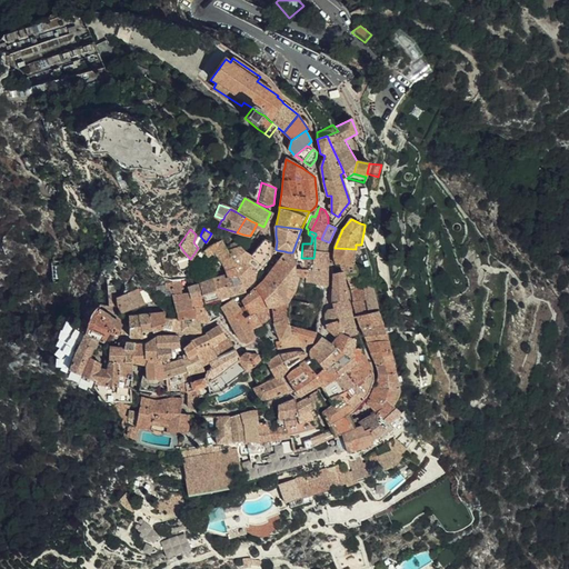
[(313,259),(312,268),(329,268),(329,263),(328,251),(326,251),(329,242),(321,239),(315,237),(315,241),(315,246),(315,250),(313,258),(313,259)]
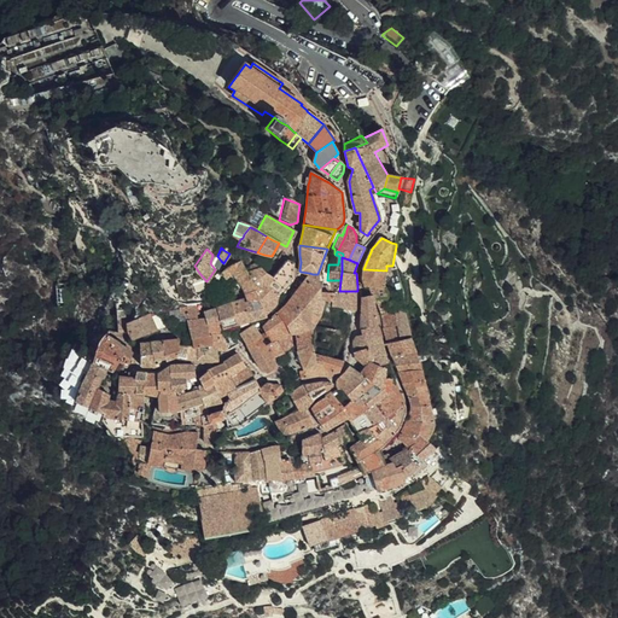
[(235,277),(248,272),(246,269),(239,260),(228,266),(233,273),(235,277)]
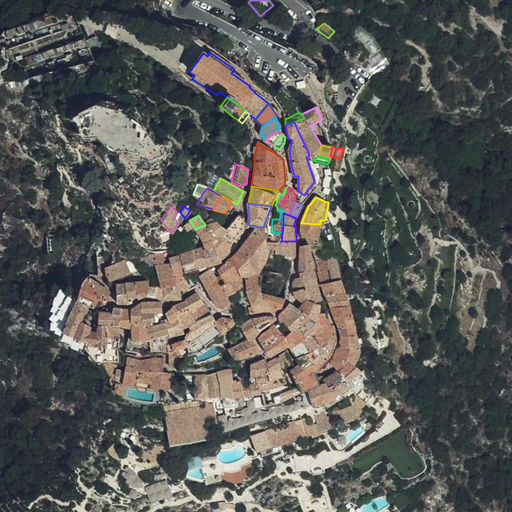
[(203,242),(205,249),(212,245),(215,251),(220,259),(228,252),(230,244),(238,235),(242,228),(243,218),(238,215),(225,231),(222,234),(216,236),(203,242)]
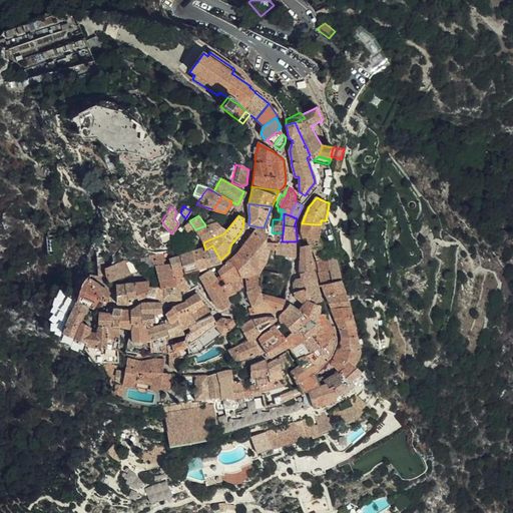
[(270,241),(268,241),(267,249),(277,250),(277,255),(281,257),(281,251),(281,245),(282,241),(283,233),(283,232),(272,232),(273,219),(269,219),(270,224),(270,241)]
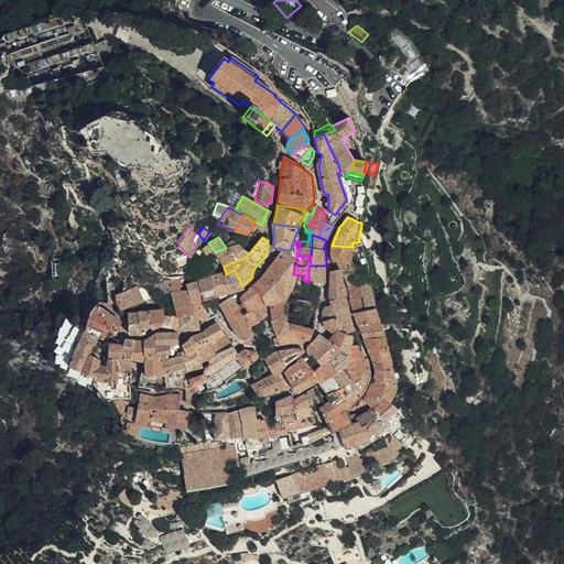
[(206,253),(213,249),(208,242),(203,248),(204,251),(206,253)]
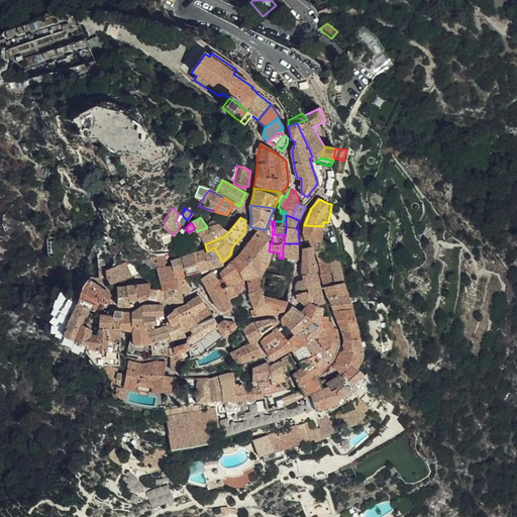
[(197,231),(203,241),(223,228),(218,223),(207,227),(197,231)]
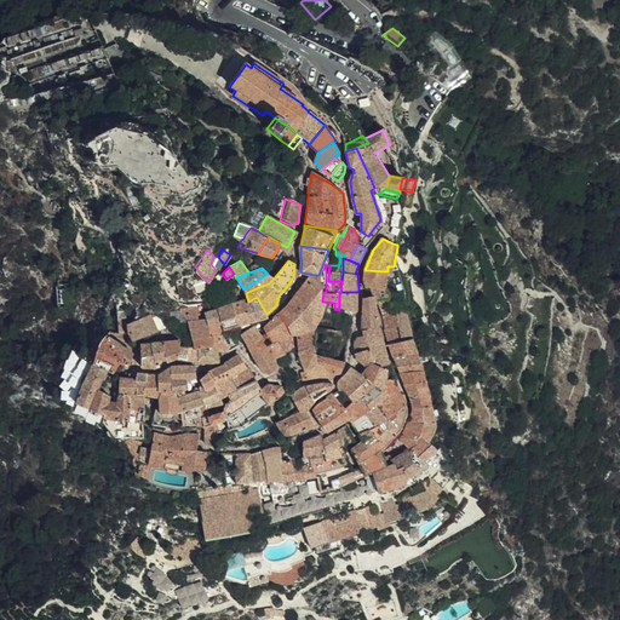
[(371,288),(372,291),(385,288),(382,277),(388,271),(365,270),(363,280),(366,288),(371,288)]
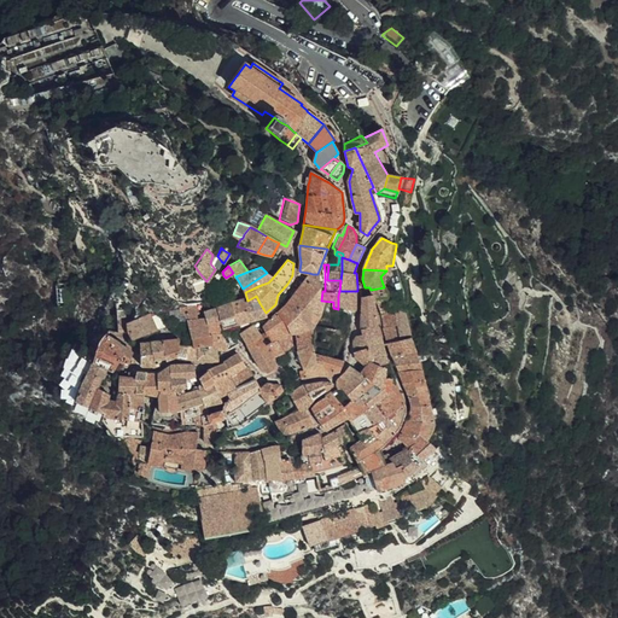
[(243,289),(245,292),(261,285),(268,283),(272,279),(267,273),(243,289)]
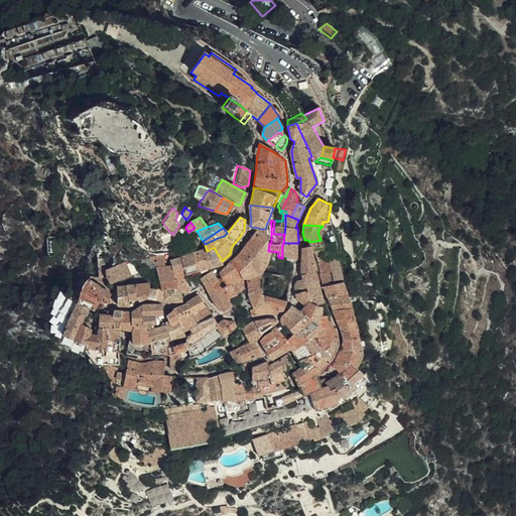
[(261,229),(258,228),(253,237),(246,246),(266,266),(268,251),(269,243),(269,238),(267,233),(265,229),(261,229)]
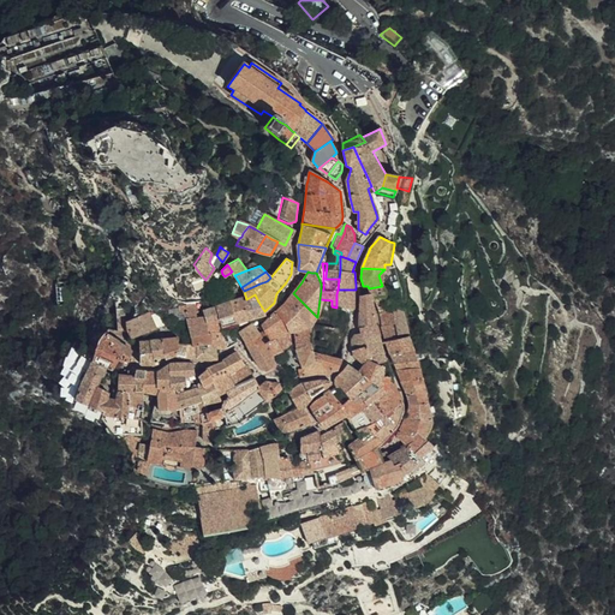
[(369,288),(370,294),(372,299),(374,299),(384,297),(382,288),(382,286),(369,288)]
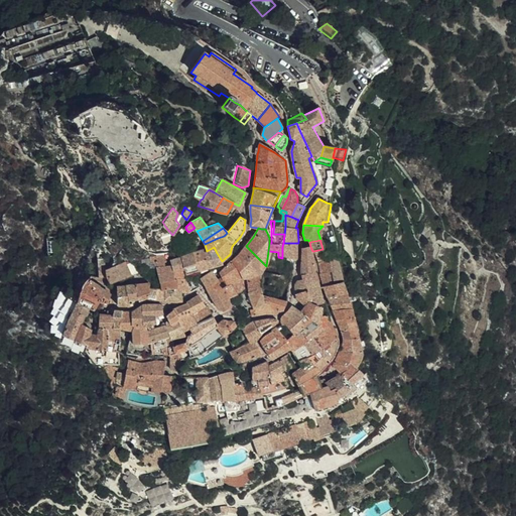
[(298,243),(283,243),(282,247),(282,253),(282,258),(288,258),(297,258),(298,243)]
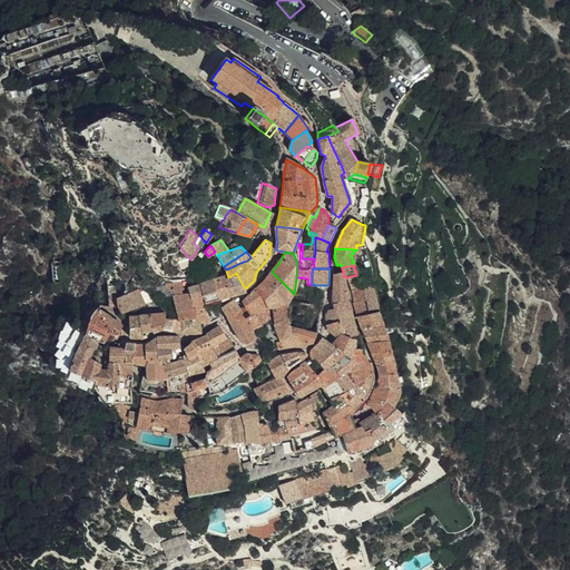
[(246,316),(248,320),(256,315),(267,308),(274,307),(274,300),(294,297),(294,294),(272,272),(266,278),(256,288),(255,287),(243,302),(245,306),(246,307),(247,306),(249,315),(246,316)]
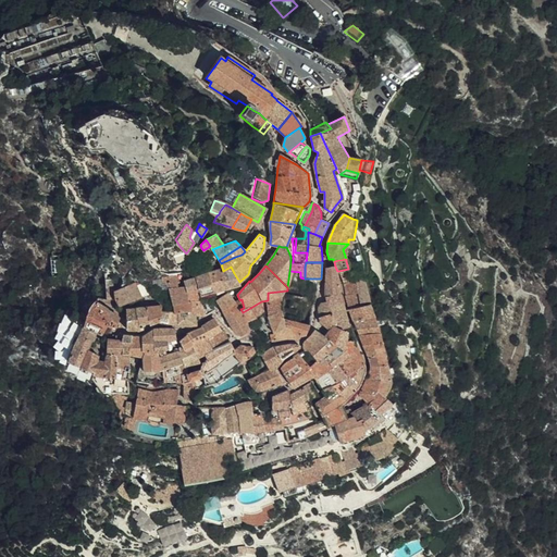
[(223,271),(220,272),(225,288),(240,284),(239,282),(234,273),(231,267),(223,271)]
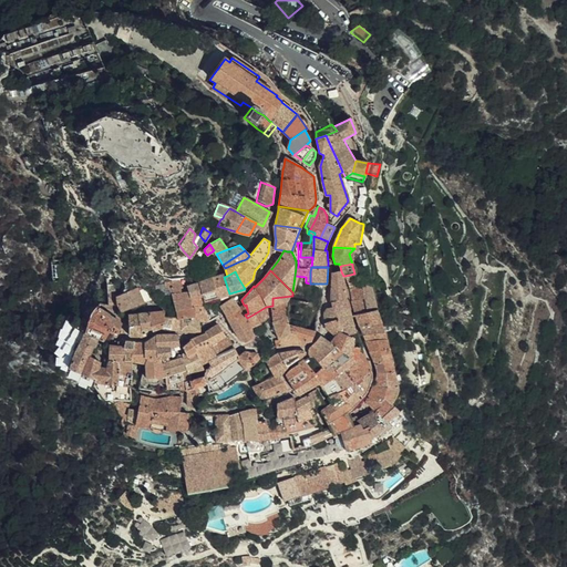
[(331,301),(332,302),(347,299),(342,282),(338,284),(334,272),(333,272),(332,286),(331,301)]
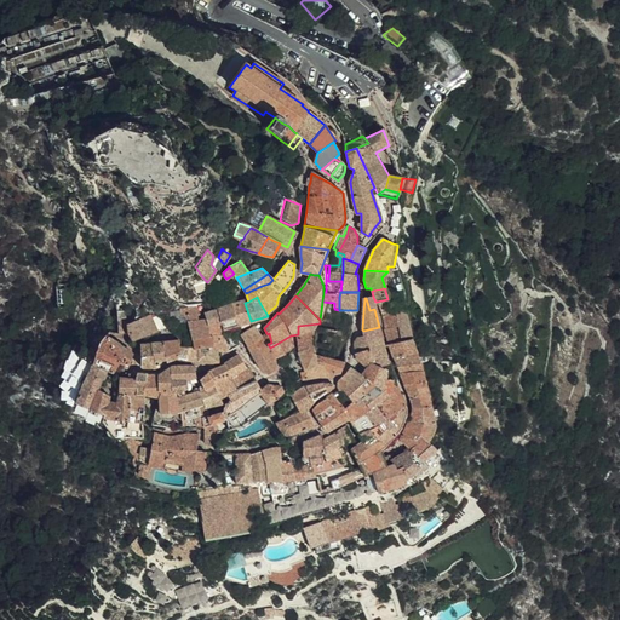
[(244,299),(230,303),(235,321),(239,321),(241,321),(241,323),(251,321),(245,303),(244,299)]
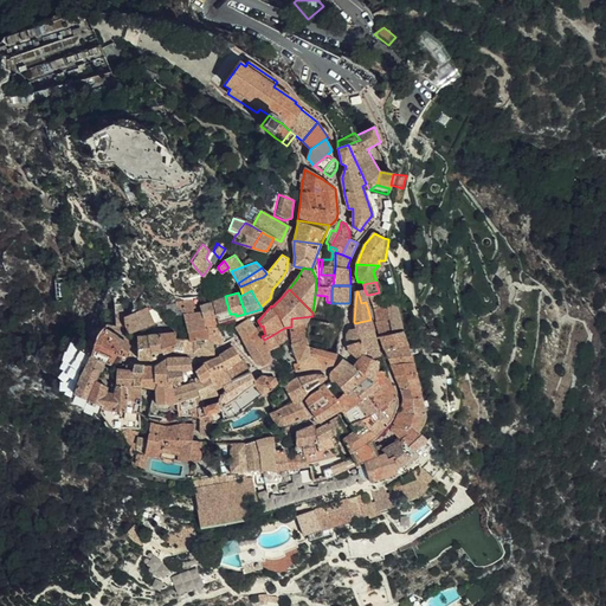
[(401,318),(397,307),(395,304),(393,303),(391,302),(382,301),(379,292),(368,295),(375,314),(378,322),(401,318)]
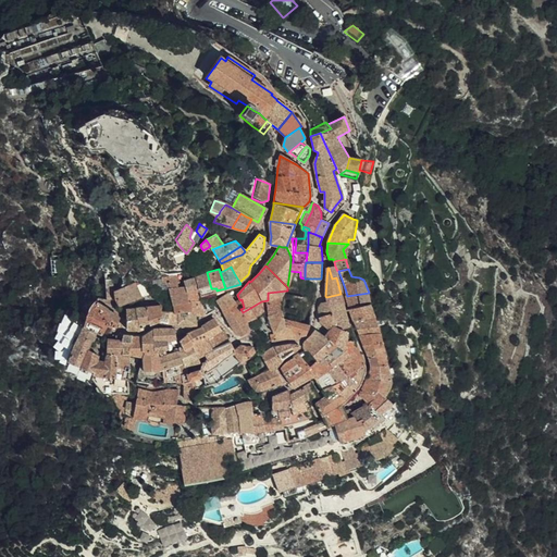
[(198,292),(199,296),(217,291),(217,288),(214,288),(211,288),(207,272),(194,277),(197,288),(198,292)]
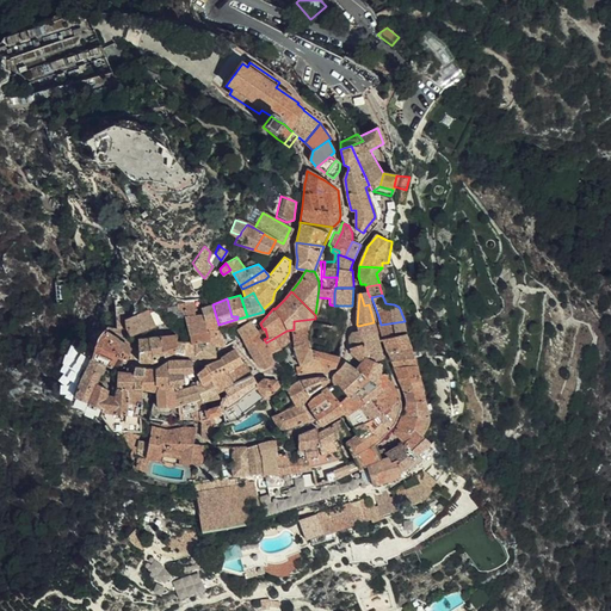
[(186,312),(186,316),(196,314),(196,300),(186,302),(185,302),(178,304),(178,313),(186,312)]
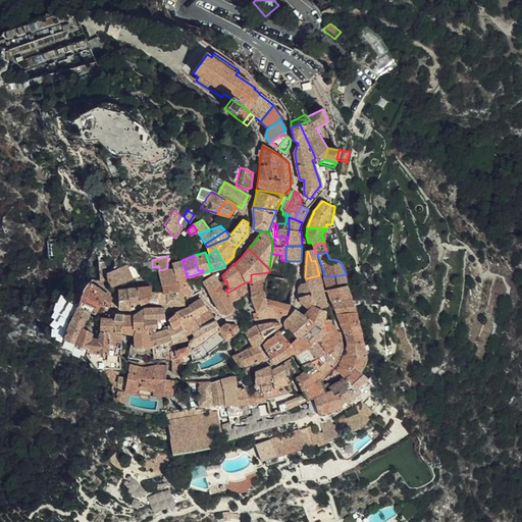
[(96,262),(98,268),(104,267),(102,260),(96,262)]
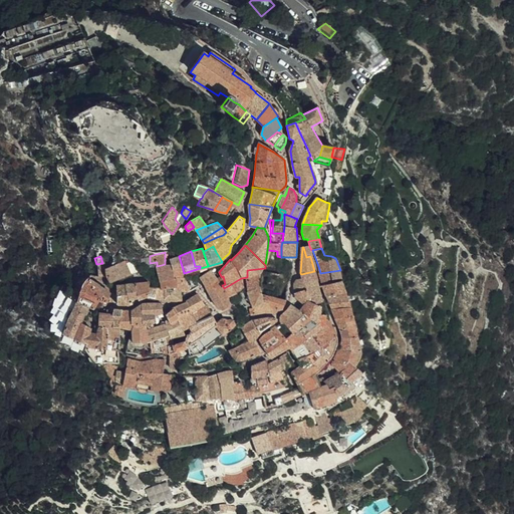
[(171,263),(172,269),(183,269),(182,266),(179,256),(170,259),(171,263)]
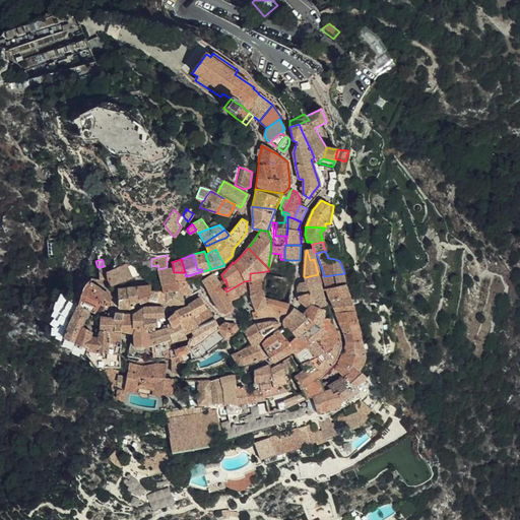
[(107,272),(108,279),(112,285),(132,278),(126,264),(107,271),(107,272)]
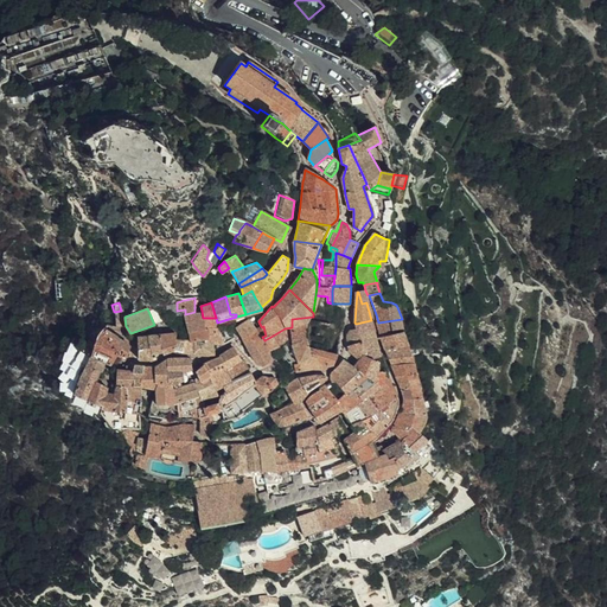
[(114,312),(117,327),(126,326),(125,318),(125,317),(125,315),(121,311),(114,312)]
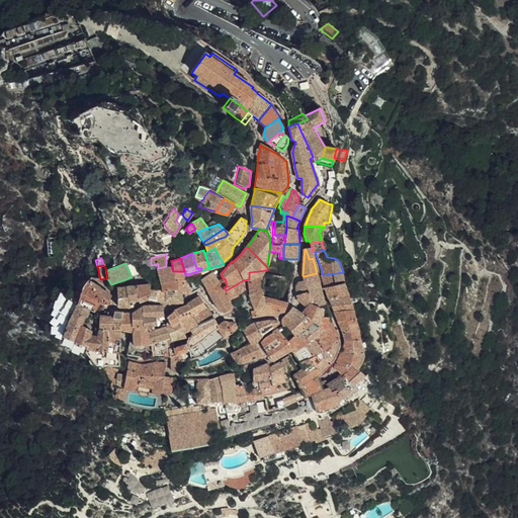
[(161,283),(174,280),(173,271),(172,265),(166,266),(158,268),(158,270),(161,283)]
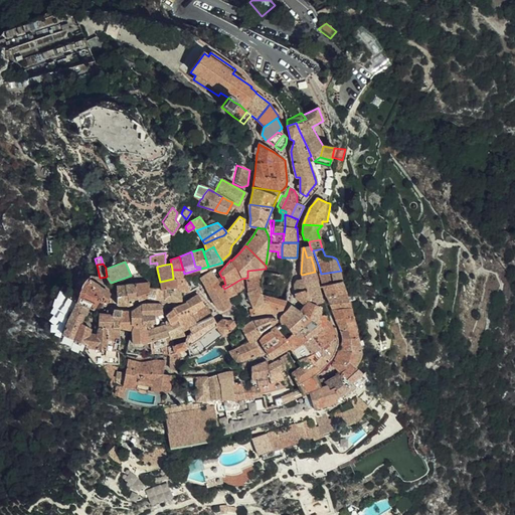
[(265,276),(266,269),(247,271),(247,278),(248,278),(250,277),(265,276)]
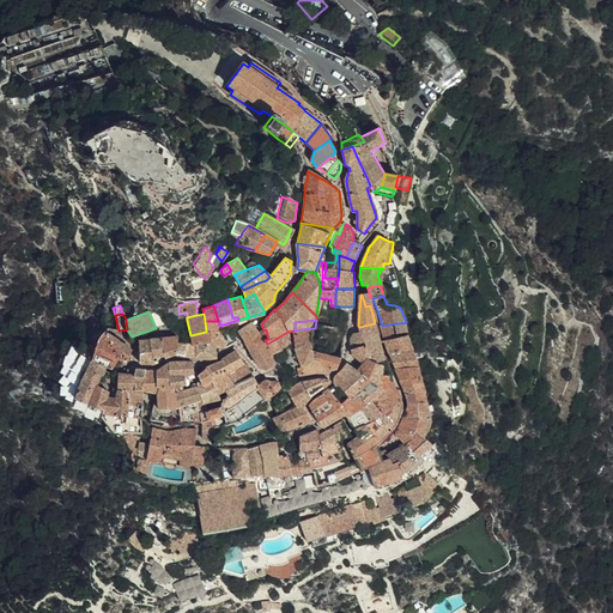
[(205,321),(206,332),(220,331),(219,326),(218,321),(205,321)]
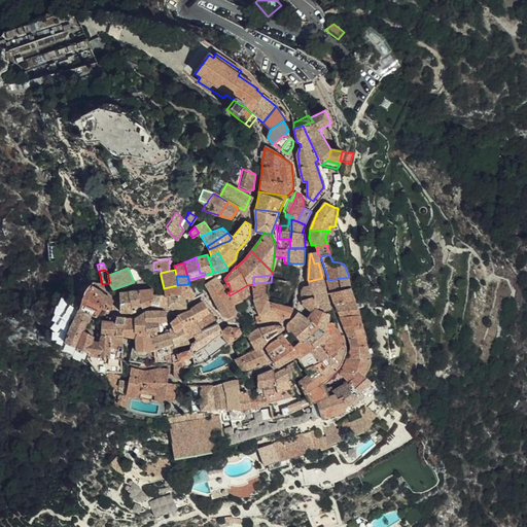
[(205,282),(206,285),(209,290),(211,293),(222,286),(222,285),(216,276),(205,282)]
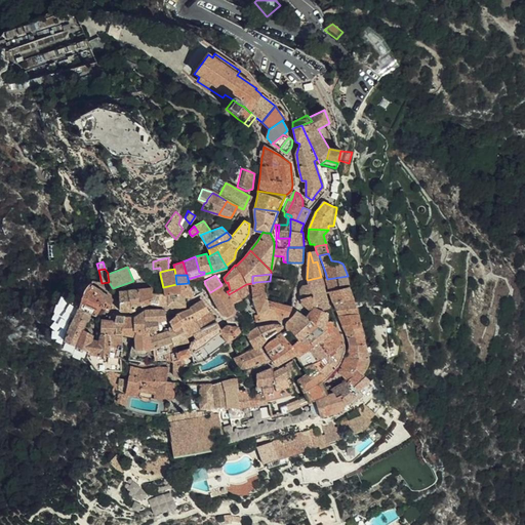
[(348,278),(348,276),(327,279),(330,291),(349,287),(350,286),(348,278)]
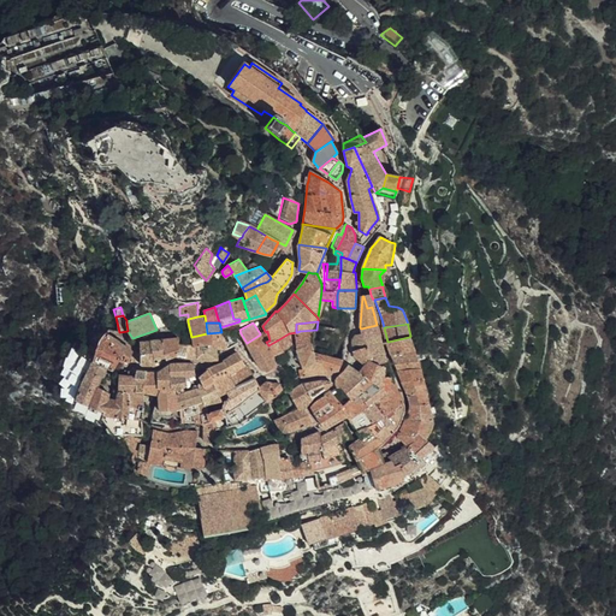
[(368,350),(373,365),(379,365),(380,365),(386,362),(383,350),(377,325),(361,329),(362,333),(367,347),(368,350)]
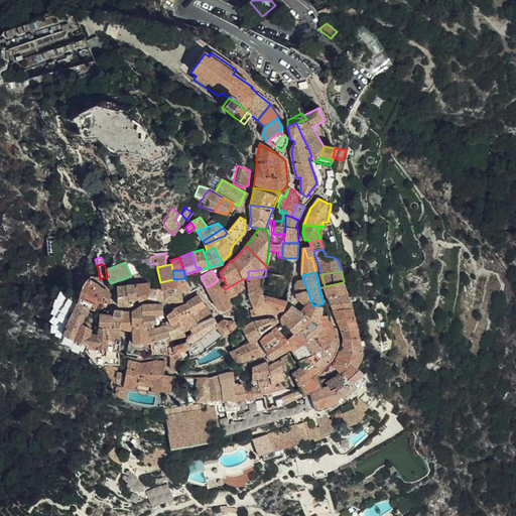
[(249,278),(248,278),(250,292),(264,291),(265,291),(265,286),(265,276),(251,277),(249,278)]
